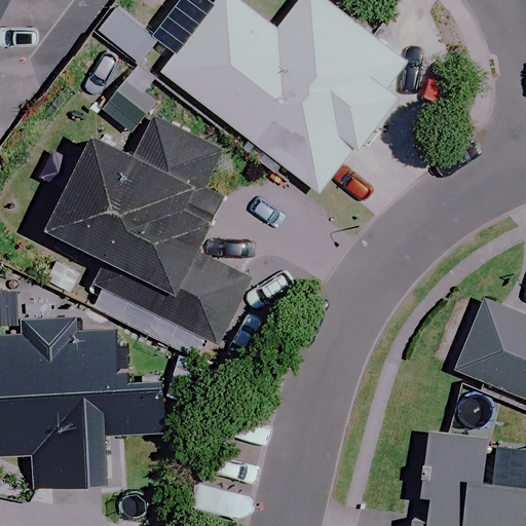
[(0,0),(0,22),(10,0),(0,0)]
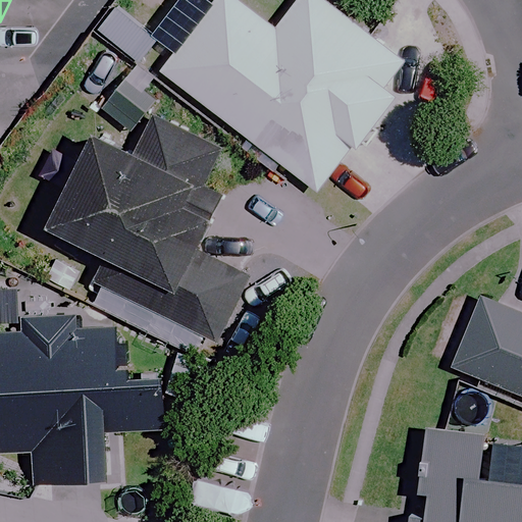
[(401,61),(322,0),(296,0),(273,30),(236,0),(213,0),(159,69),(315,193),(394,94),(382,86),(401,61)]
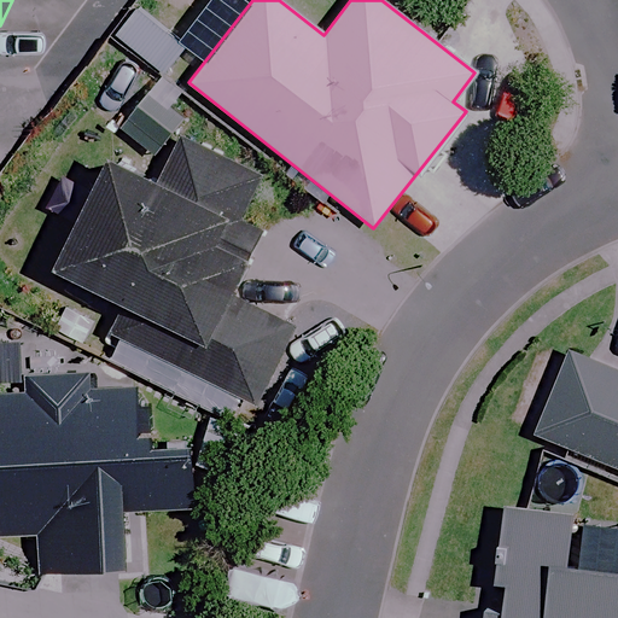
[(153,175),(117,156),(54,274),(203,353),(188,380),(248,412),(291,331),(238,303),(277,232),(243,214),(264,174),(179,127),(153,175)]
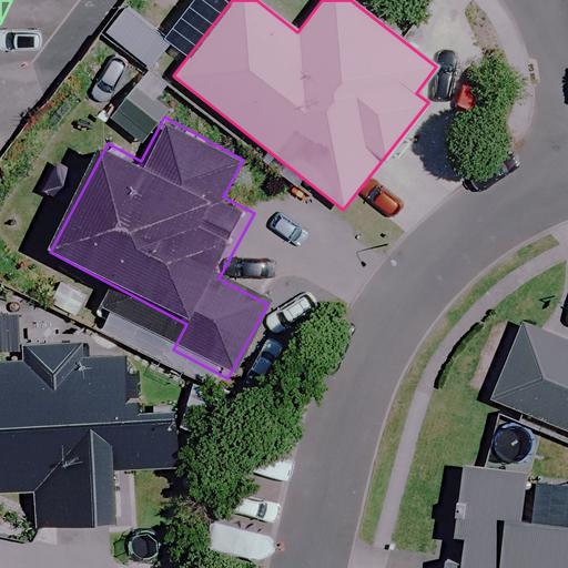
[(567,342),(520,322),(486,405),(567,438),(567,342)]
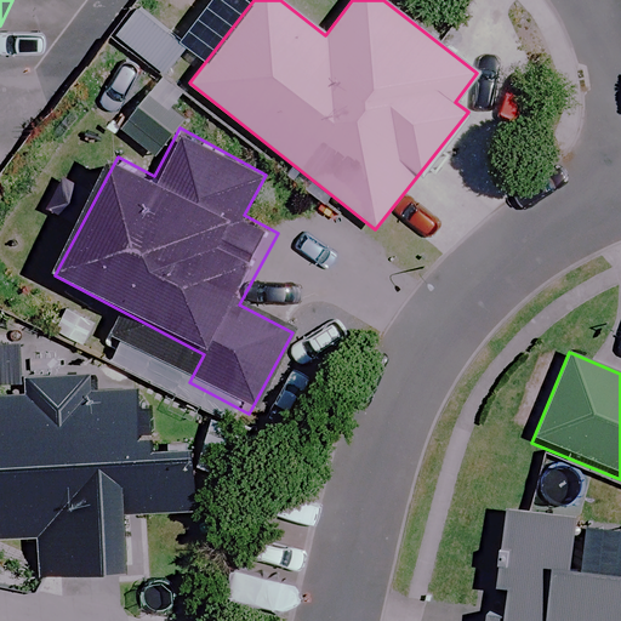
[(141,428),(140,372),(24,376),(24,398),(0,398),(0,540),(33,540),(34,574),(126,571),(125,513),(188,511),(186,426),(141,428)]
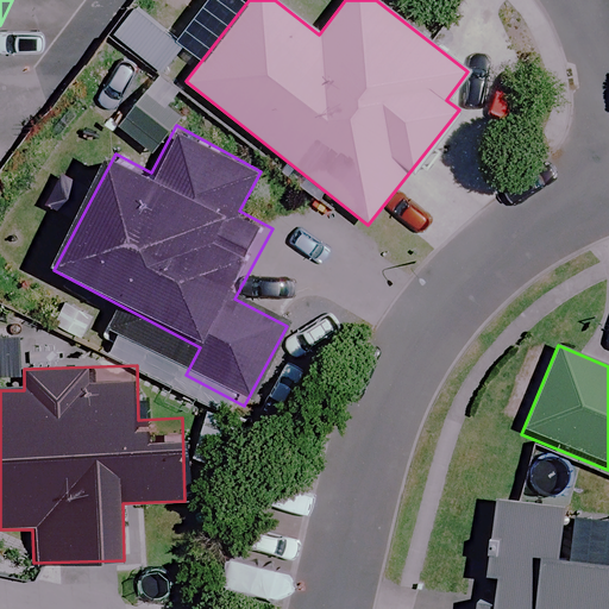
[(608,608),(608,563),(498,550),(491,608),(475,607),(473,608),(608,608)]
